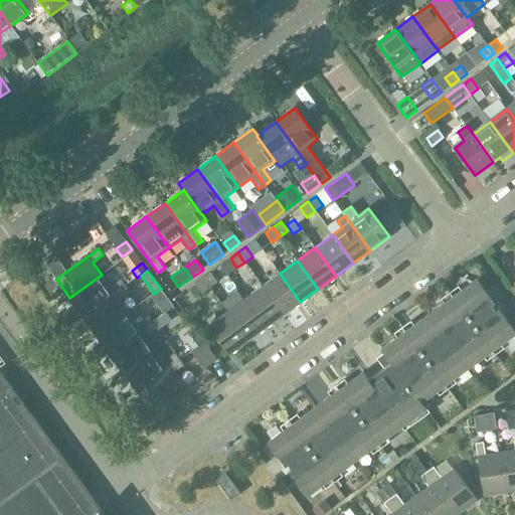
[(69,298),(83,316),(126,286),(126,285),(135,278),(131,272),(121,279),(110,287),(102,275),(69,298)]
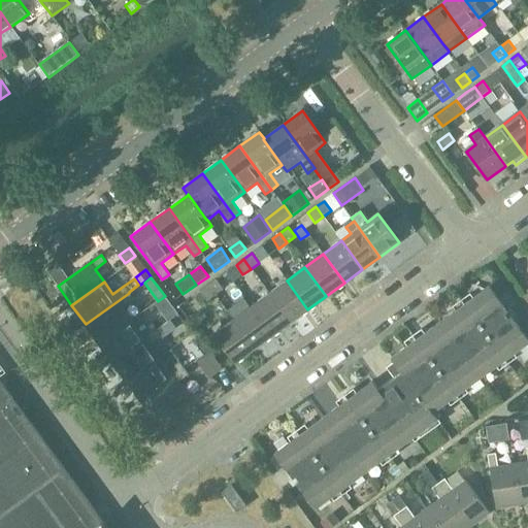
[(208,285),(215,295),(223,289),(216,279),(208,285)]
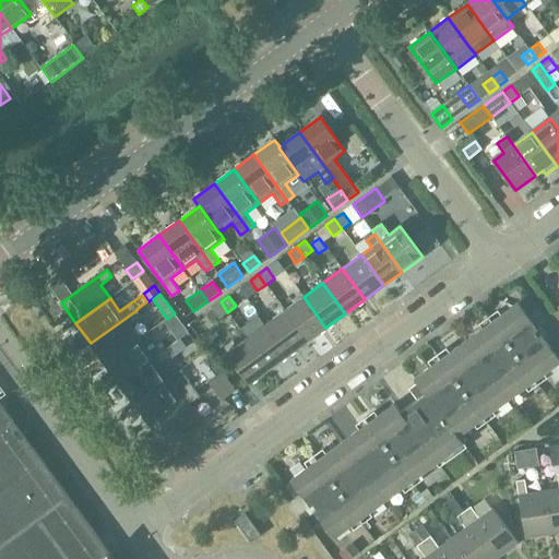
[(304,297),(284,311),(307,342),(325,328),(304,297)]
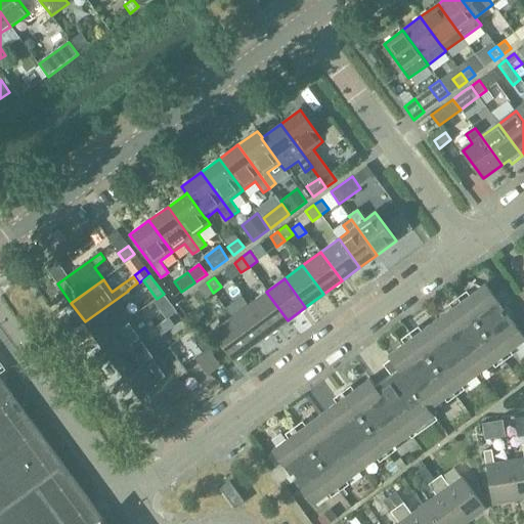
[(207,282),(199,289),(206,299),(213,293),(207,282)]
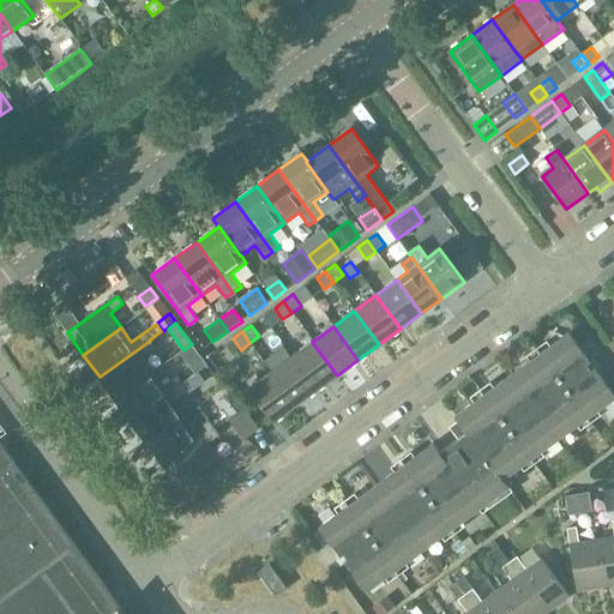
[(613,397),(613,393),(595,368),(570,332),(455,416),(458,421),(449,428),(458,440),(440,453),(434,444),(319,528),(366,591),(480,509),(482,513),(512,492),(503,480),(613,397)]
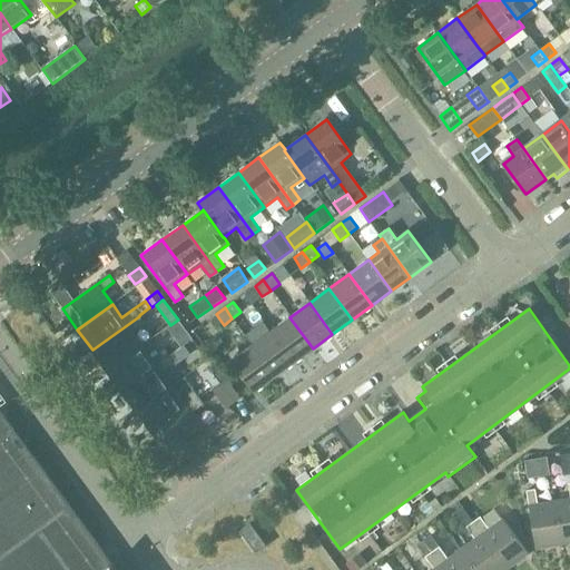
[(215,331),(224,325),(216,314),(207,320),(215,331)]
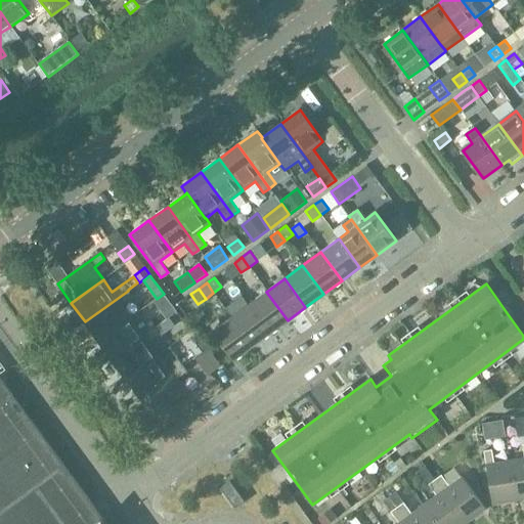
[(128,291),(85,321),(98,341),(130,317),(121,305),(132,297),(128,291)]
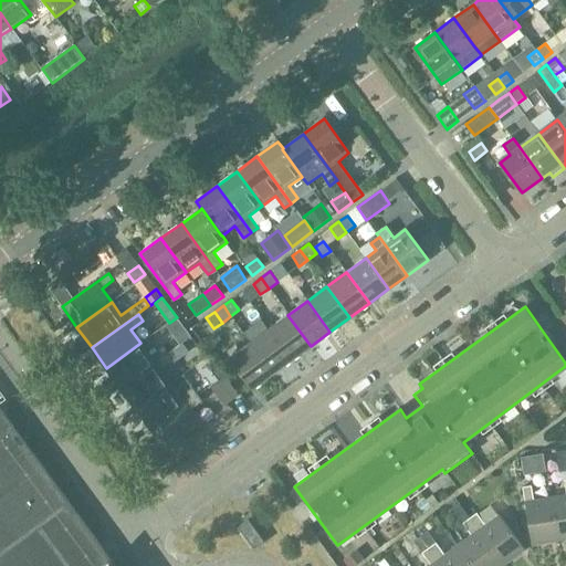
[(311,346),(287,315),(269,329),(292,359),(311,346)]
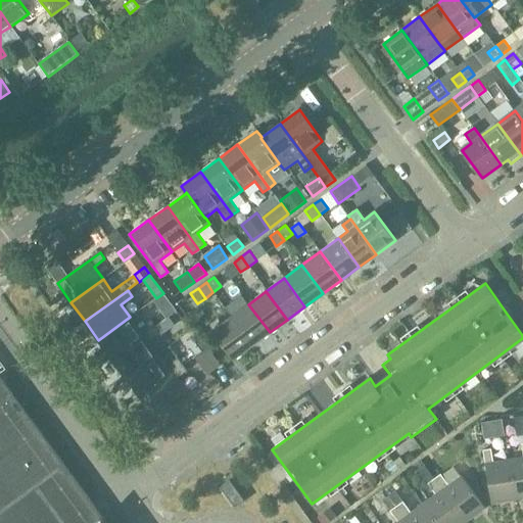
[(248,304),(231,317),(251,345),(270,332),(248,304)]
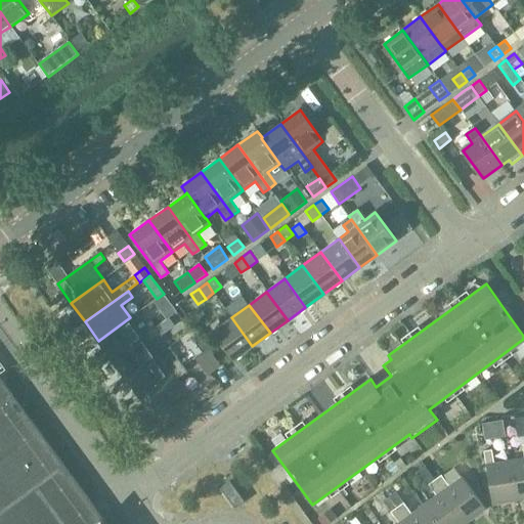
[(163,313),(167,319),(177,312),(172,306),(163,313)]
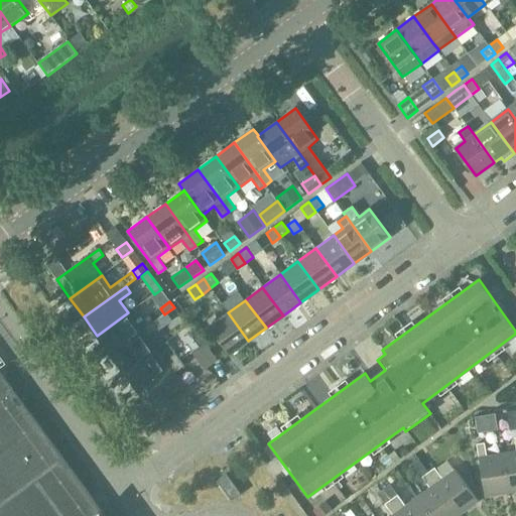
[(128,312),(97,336),(111,354),(153,324),(152,323),(161,317),(156,310),(137,325),(128,312)]
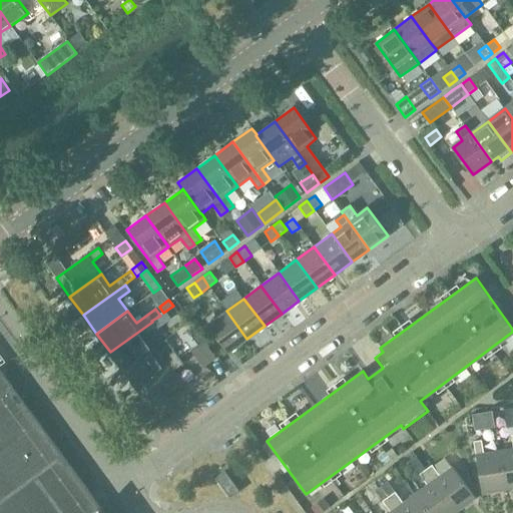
[(206,321),(209,324),(208,325),(228,352),(246,339),(226,311),(217,318),(214,315),(206,321)]
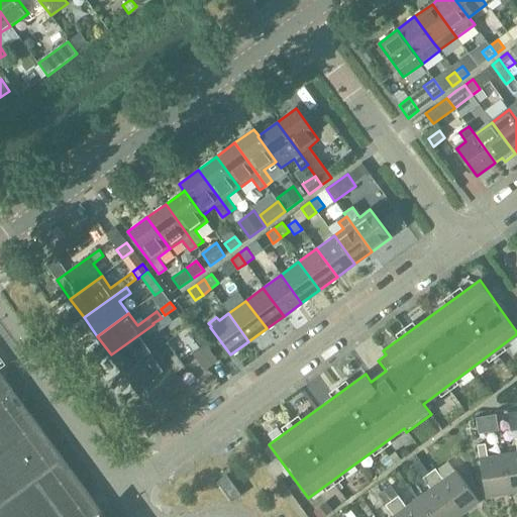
[(158,330),(153,324),(111,354),(124,374),(156,350),(146,338),(158,330)]
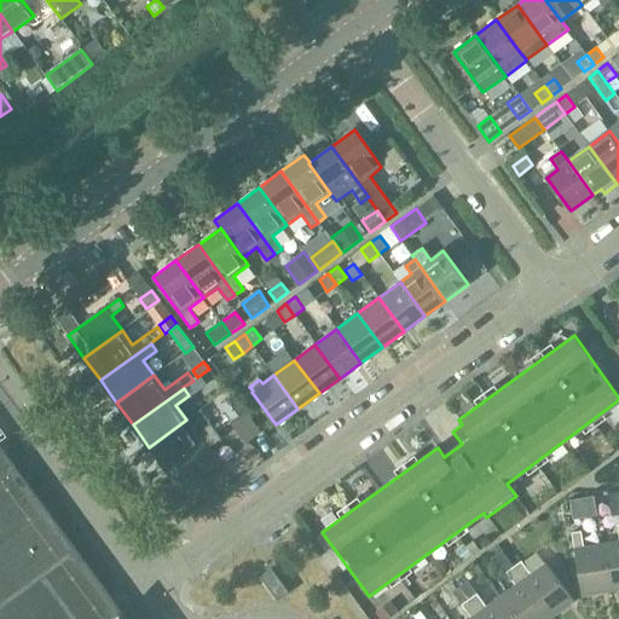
[(236,398),(224,405),(233,420),(246,411),(236,398)]
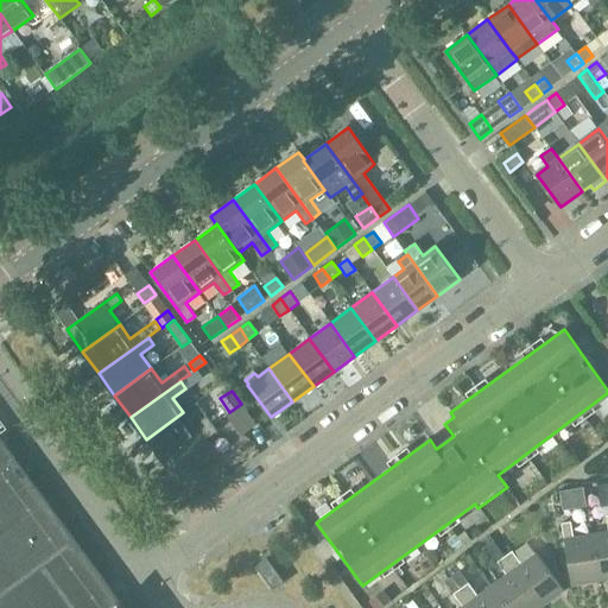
[(241,404),(228,413),(239,430),(253,420),(241,404)]
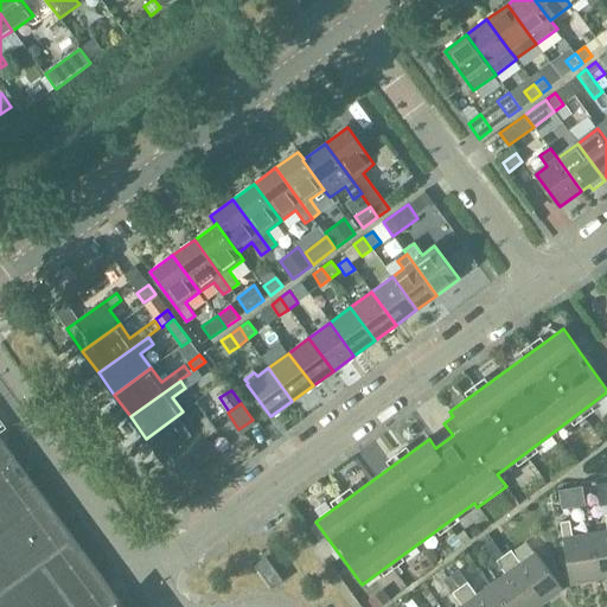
[(183,411),(146,439),(161,460),(212,423),(206,416),(193,426),(183,411)]
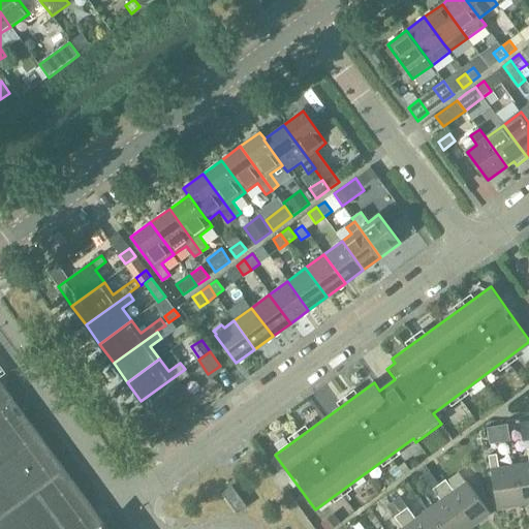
[(185,369),(141,401),(155,421),(187,397),(178,384),(189,376),(185,369)]
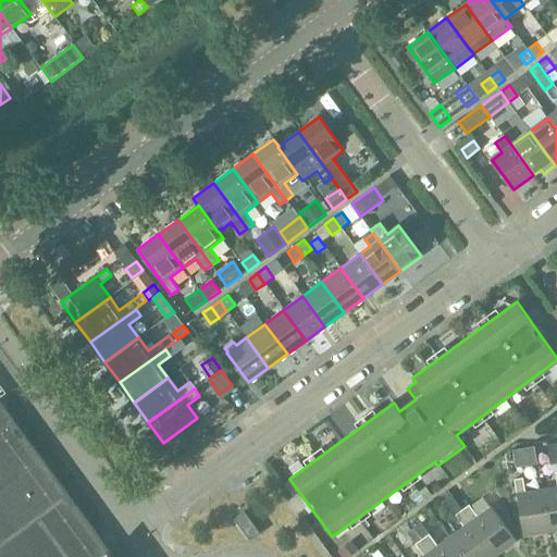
[(0,556),(113,556),(112,556),(0,401),(0,556)]
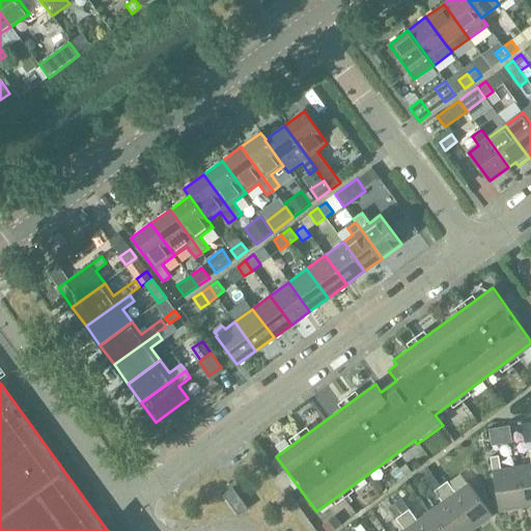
[(502,440),(500,428),(488,429),(491,442),(502,440)]
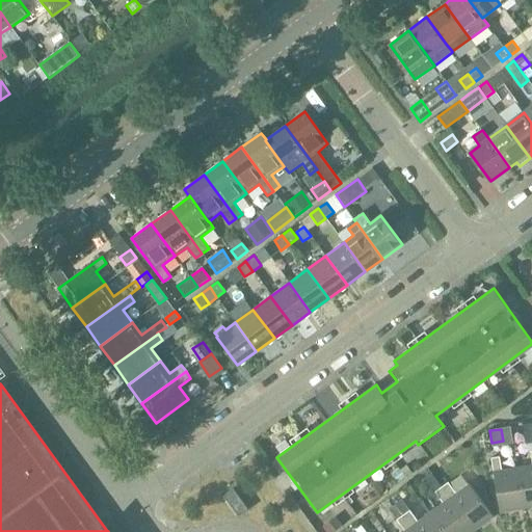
[(531,506),(531,451),(530,452),(531,462),(531,466),(517,469),(524,508),(531,506)]
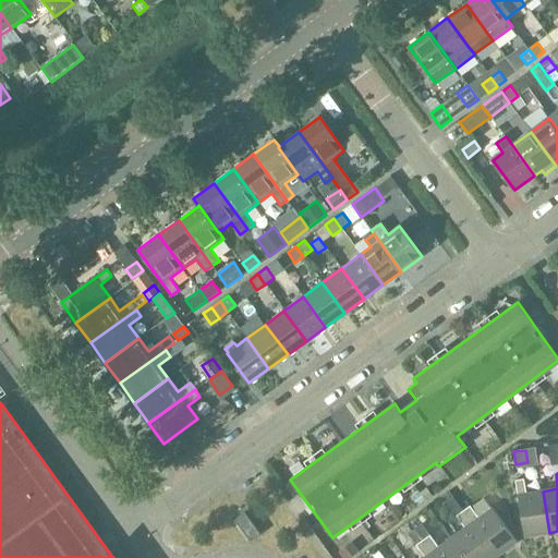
[(549,533),(543,492),(526,494),(524,480),(514,481),(518,496),(524,537),(549,533)]
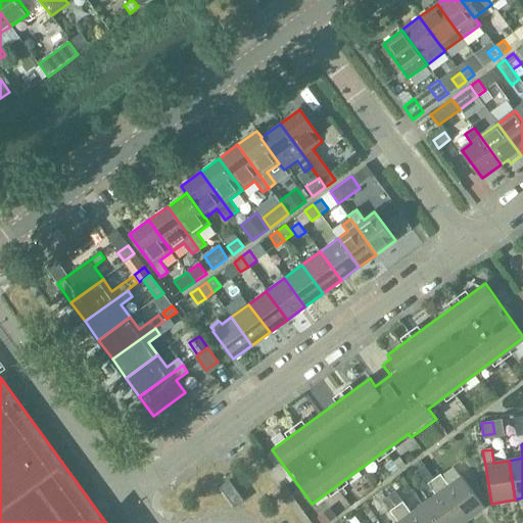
[(392,462),(385,466),(391,474),(398,470),(392,462)]
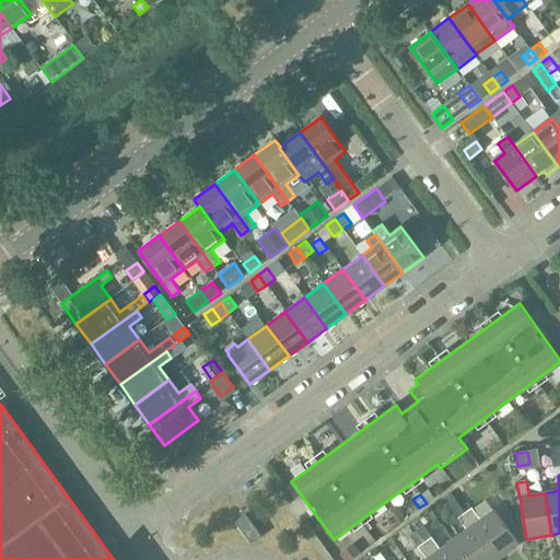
[(497,559),(499,559),(461,506),(457,502),(450,508),(466,531),(453,540),(467,559),(497,559)]
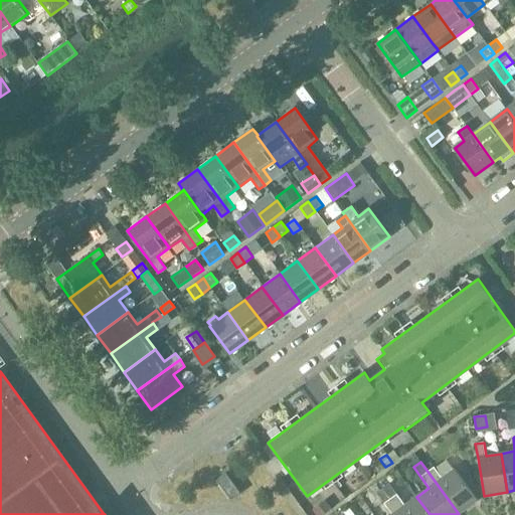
[(442,479),(434,468),(430,462),(423,466),(459,514),(478,501),(455,469),(442,479)]
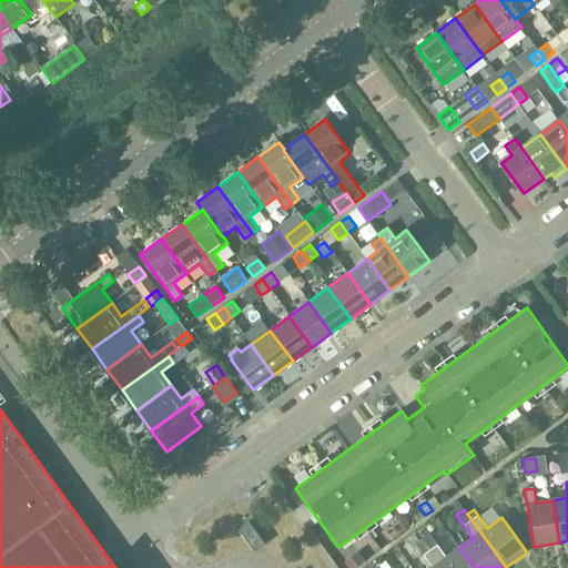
[(240,530),(241,533),(255,553),(266,545),(250,523),(240,530)]
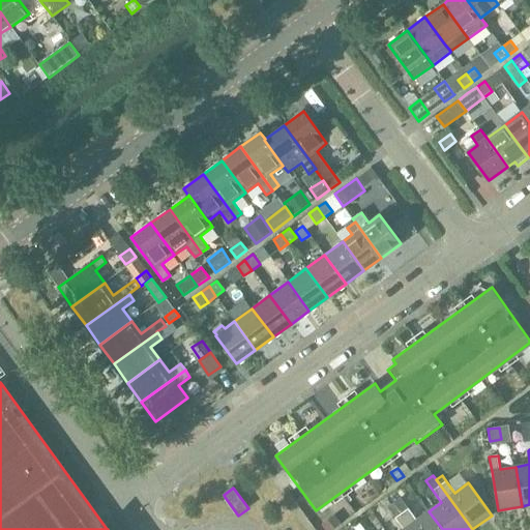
[(413,529),(442,529),(429,511),(416,521),(401,499),(394,503),(413,529)]
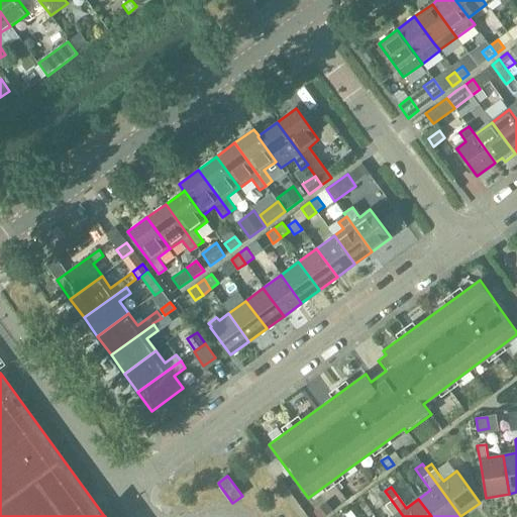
[(403,516),(385,491),(379,496),(394,516),(393,516),(403,516)]
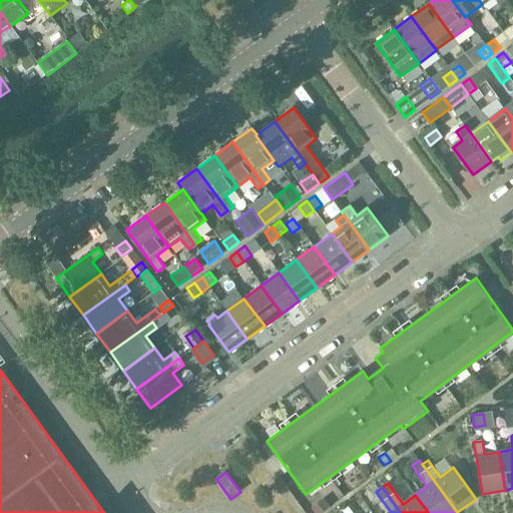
[(324,499),(313,508),(316,512),(320,512),(330,506),(324,499)]
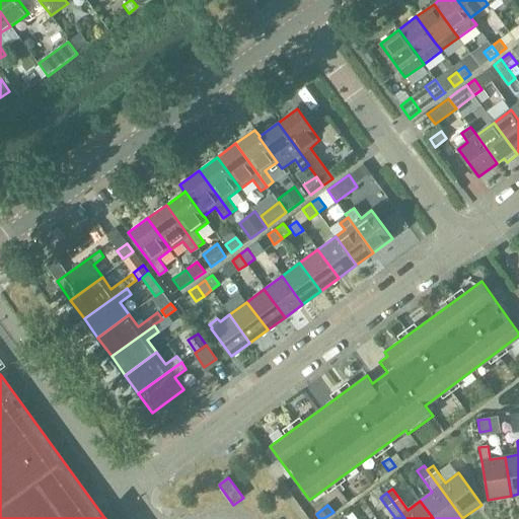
[(336,518),(356,518),(349,510),(336,518)]
